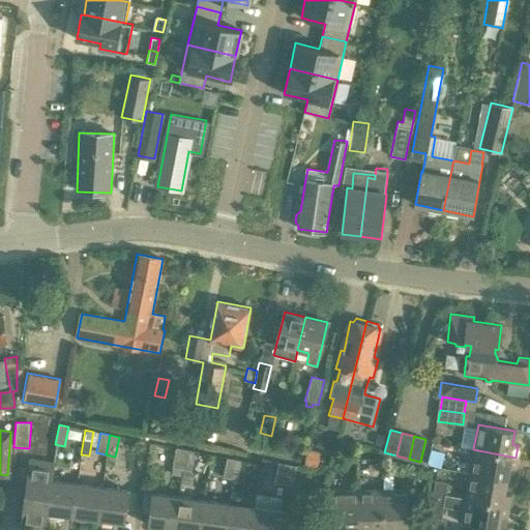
[(181,477),(186,450),(175,448),(171,475),(181,477)]
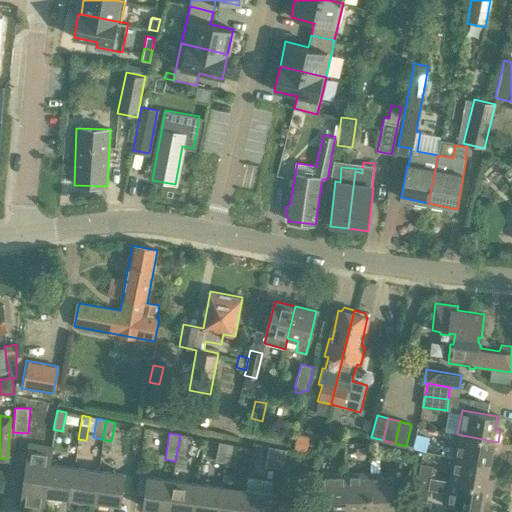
[(306,452),(310,436),(297,433),(294,449),(306,452)]
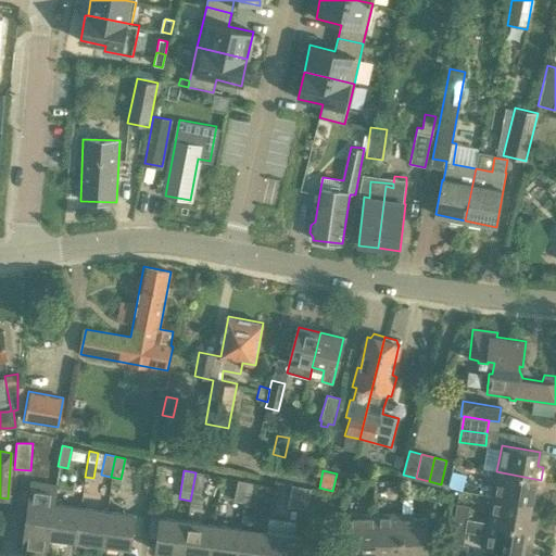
[(540,490),(541,480),(496,471),(492,497),(531,505),(533,489),(540,490)]
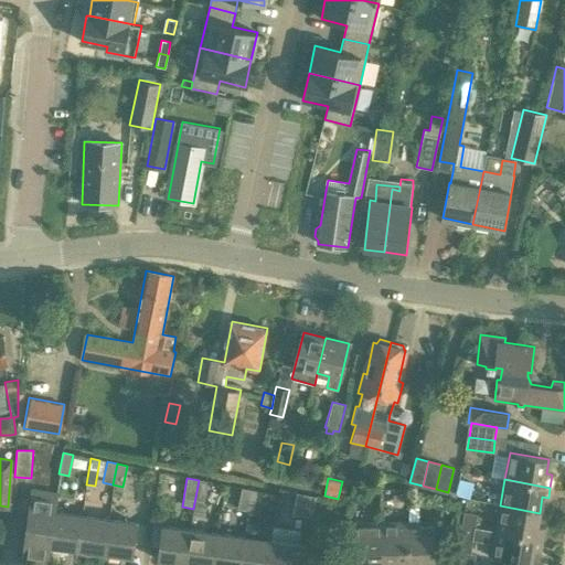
[(205,520),(208,502),(204,502),(208,482),(199,480),(193,509),(191,518),(205,520)]
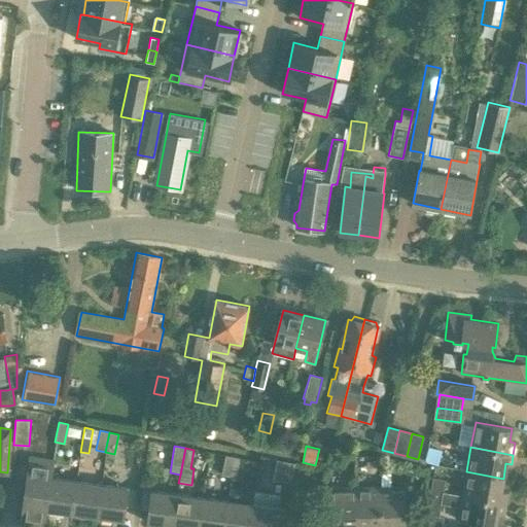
[(425,461),(434,464),(438,451),(428,448),(425,461)]
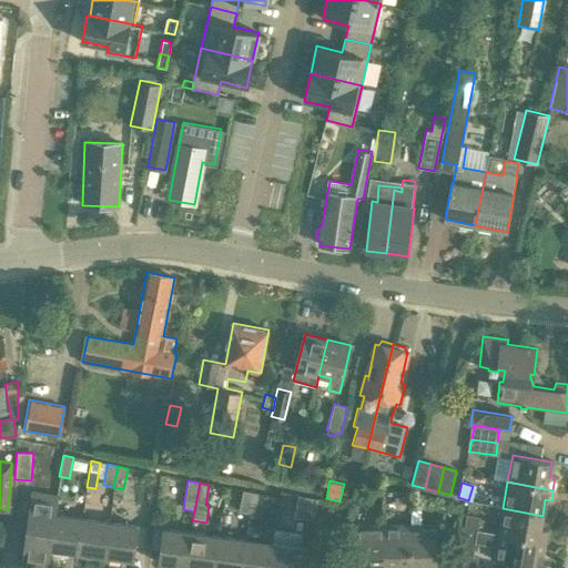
[(53,531),(54,515),(58,495),(31,492),(26,528),(53,531)]
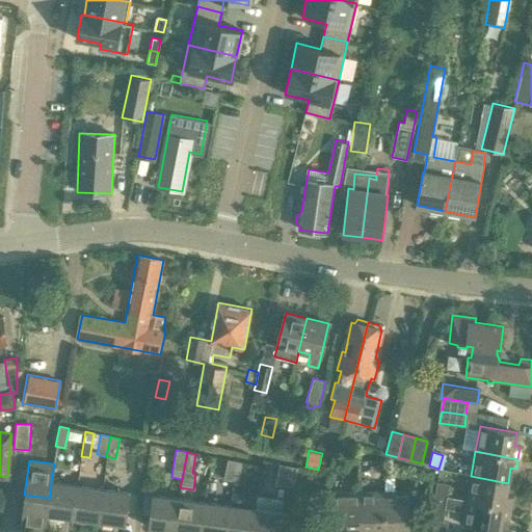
[(232,481),(236,462),(227,460),(222,480),(232,481)]
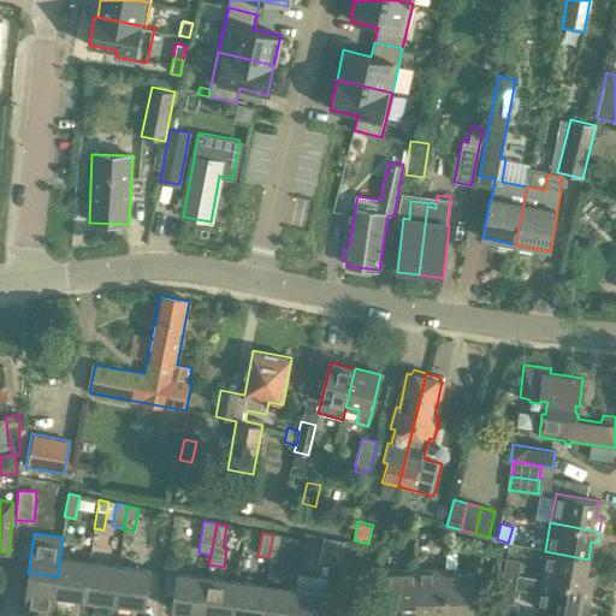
[(280,560),(284,538),(273,535),(268,557),(280,560)]
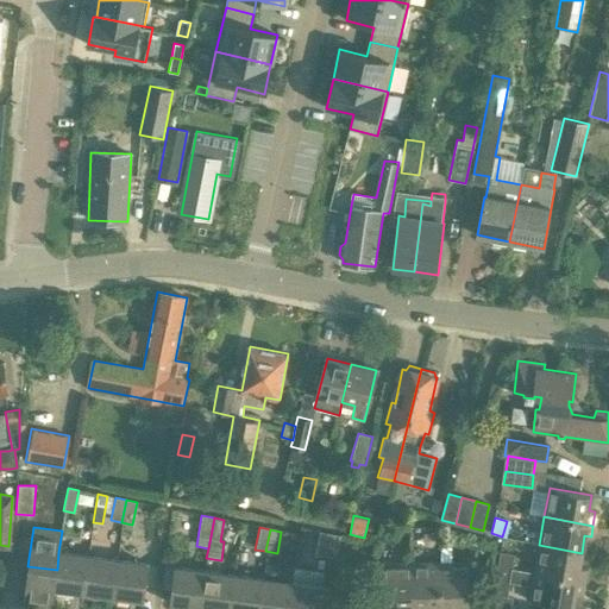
[(326,554),(330,533),(319,531),(314,553),(326,554)]
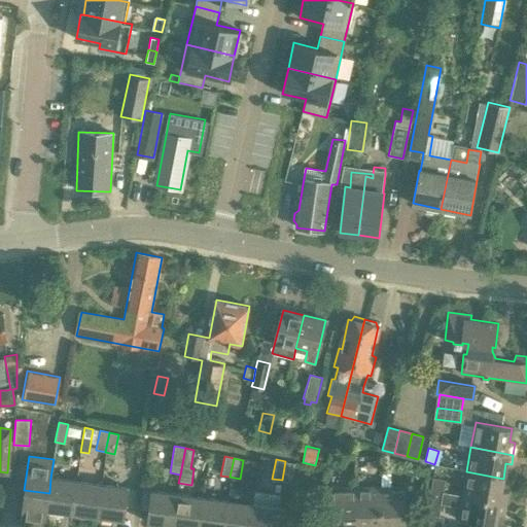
[(291,482),(295,463),(285,461),(282,480),(291,482)]
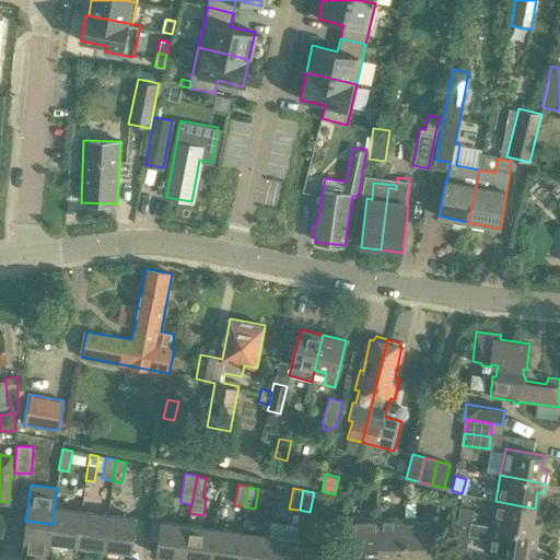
[(536,535),(538,523),(532,522),(535,509),(496,501),(491,526),(491,527),(536,535)]
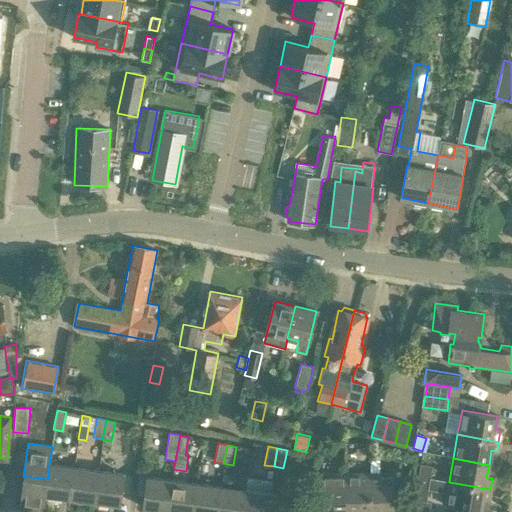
[(380,474),(379,459),(369,459),(370,474),(370,511),(380,511),(394,510),(393,474),(380,474)]
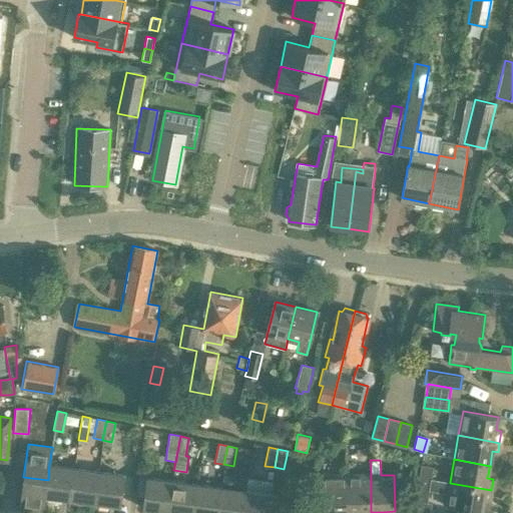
[(70,499),(74,469),(49,465),(48,480),(46,495),(70,499)]
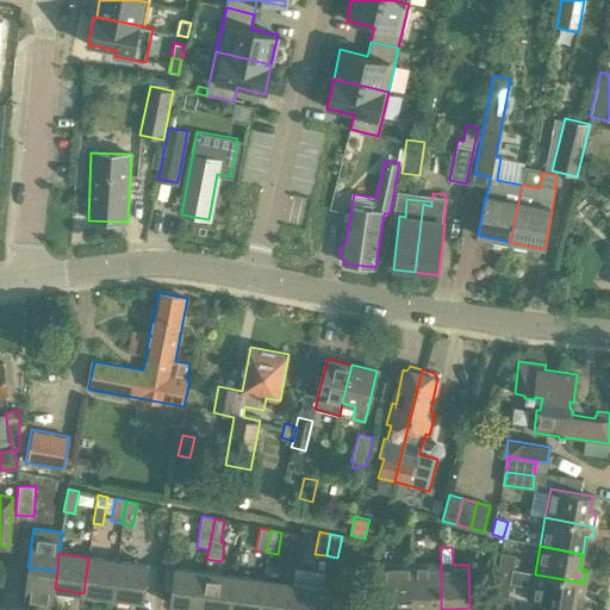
[(511,571),(512,568),(514,556),(500,555),(498,568),(511,571)]
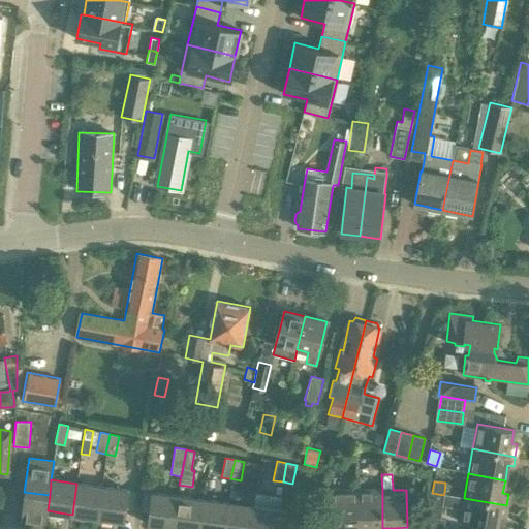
[(98,518),(102,487),(76,484),(72,515),(98,518)]
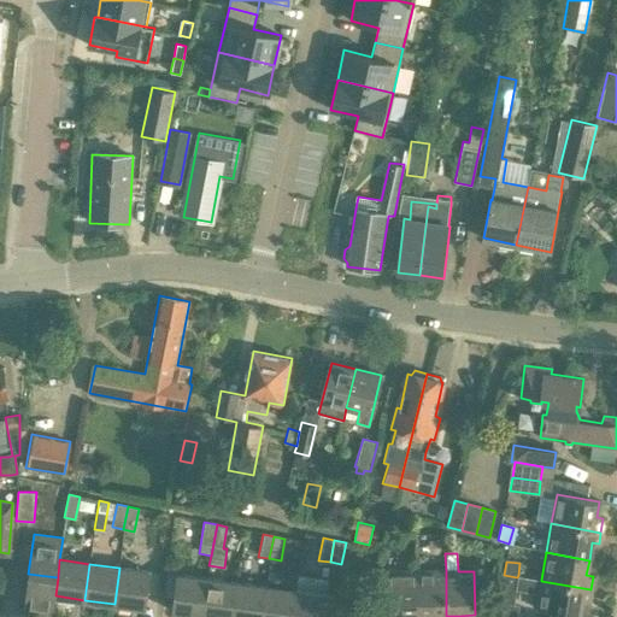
[(144,607),(148,573),(119,568),(115,604),(144,607)]
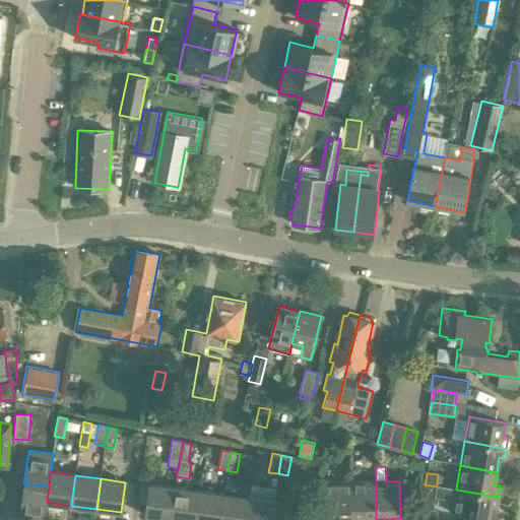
[(376,519),(376,481),(350,482),(351,519),(365,519),(376,519)]
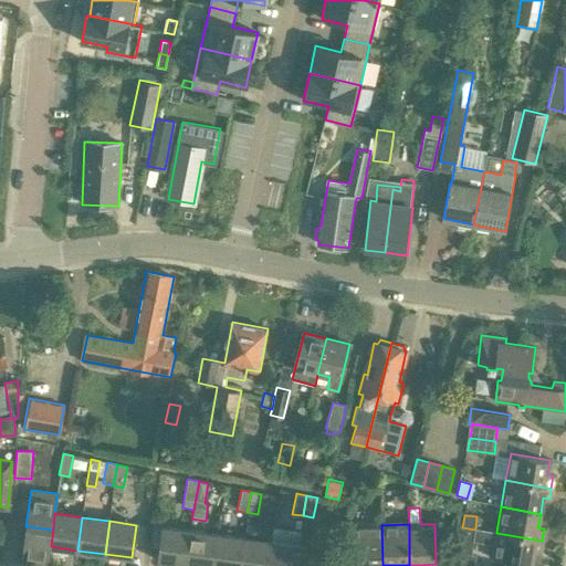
[(355,565),(366,565),(367,565),(383,565),(381,525),(355,525),(355,565)]
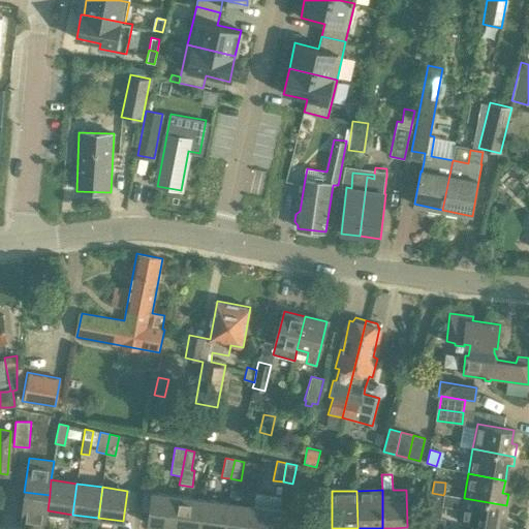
[(42,528),(44,528),(48,510),(50,495),(24,492),(20,526),(42,528)]
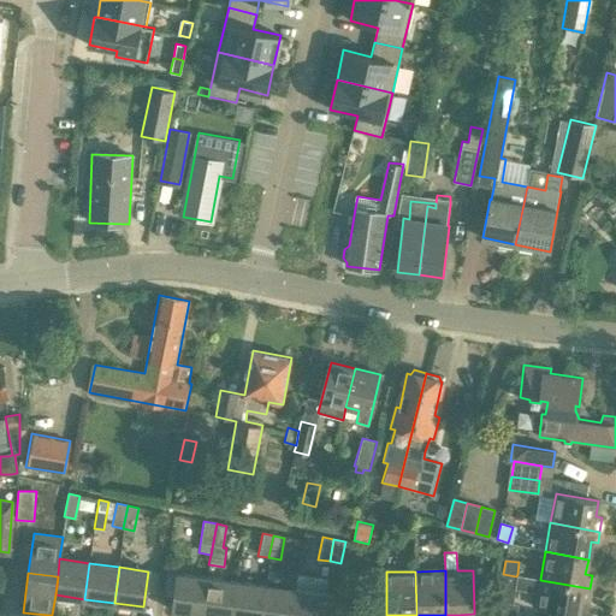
[(516,576),(503,574),(498,603),(511,604),(515,588),(538,593),(534,608),(549,610),(546,615),(573,615),(574,615),(578,615),(581,599),(587,600),(590,588),(540,580),(540,579),(517,574),(516,576)]
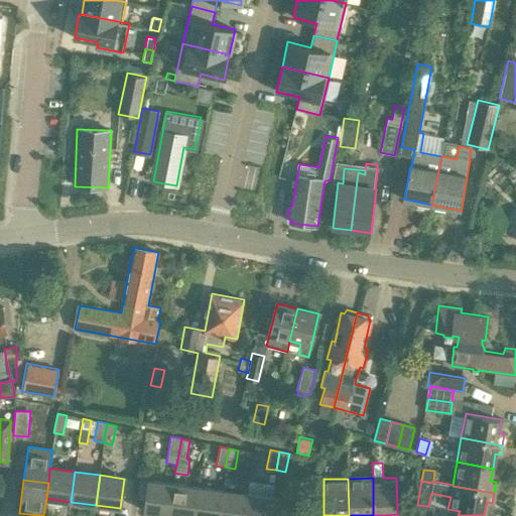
[(169,515),(173,485),(148,482),(144,512),(169,515)]
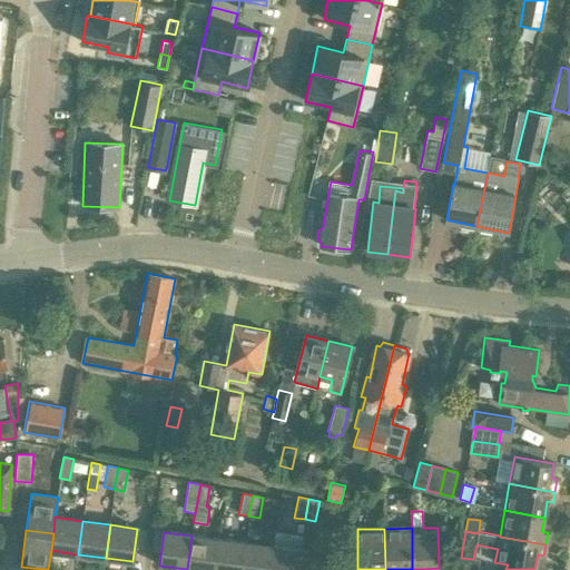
[(195,569),(214,569),(218,539),(192,536),(187,569),(195,569)]
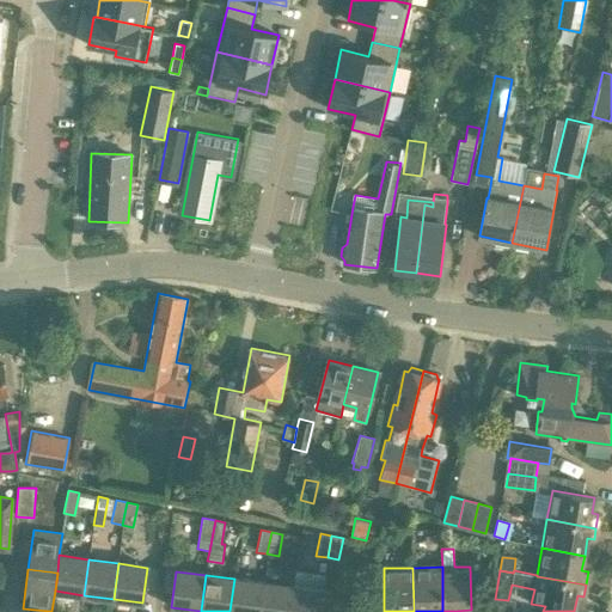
[(259,611),(264,582),(234,579),(230,611),(259,611)]
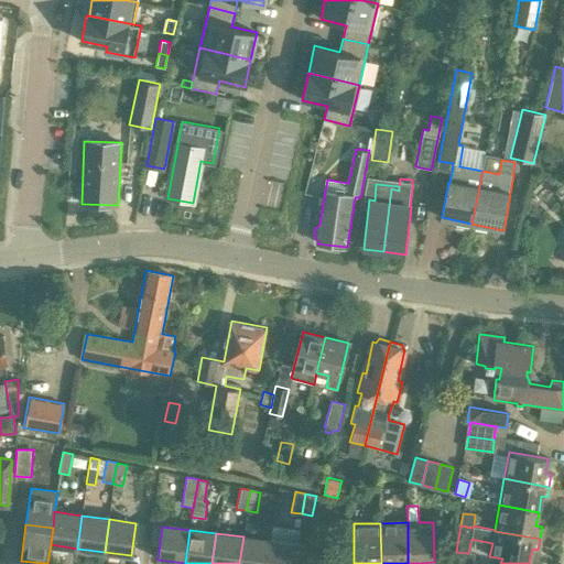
[(267,563),(270,541),(243,537),(239,563),(267,563)]
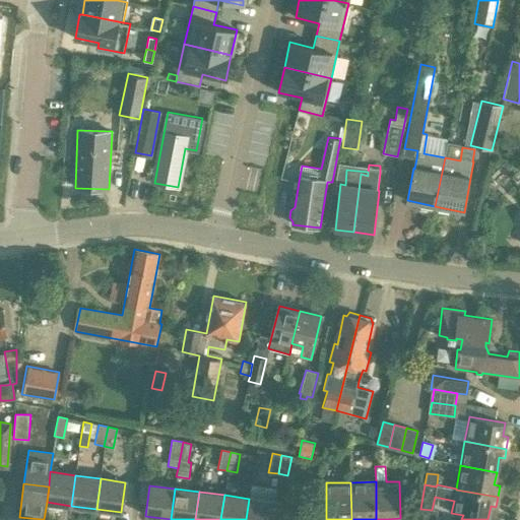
[(249,499),(246,519),(271,519),(274,502),(249,499)]
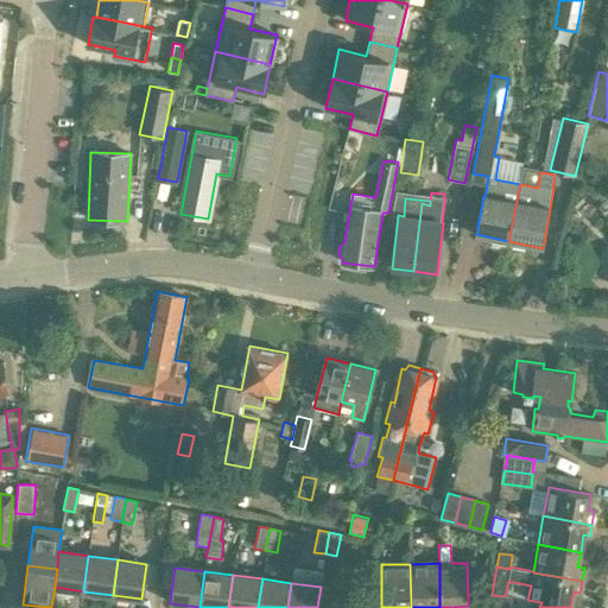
[(347,607),(350,590),(323,587),(321,587),(317,607),(347,607)]
